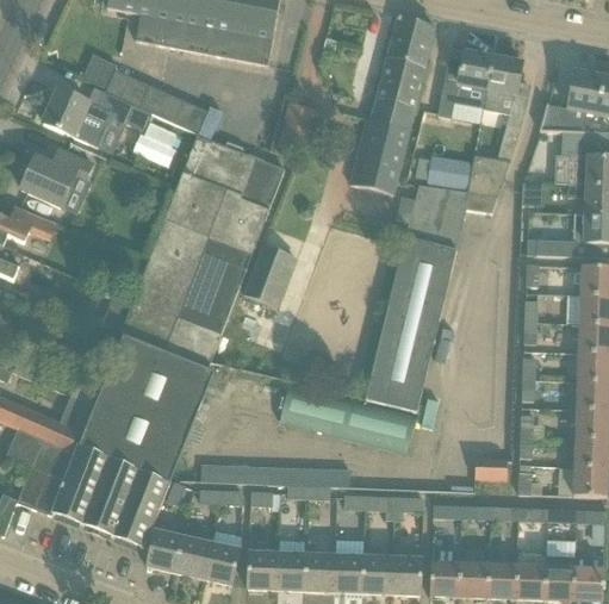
[(136,38),(167,44),(212,54),(267,64),(279,0),(107,0),(107,6),(141,12),(136,38)]
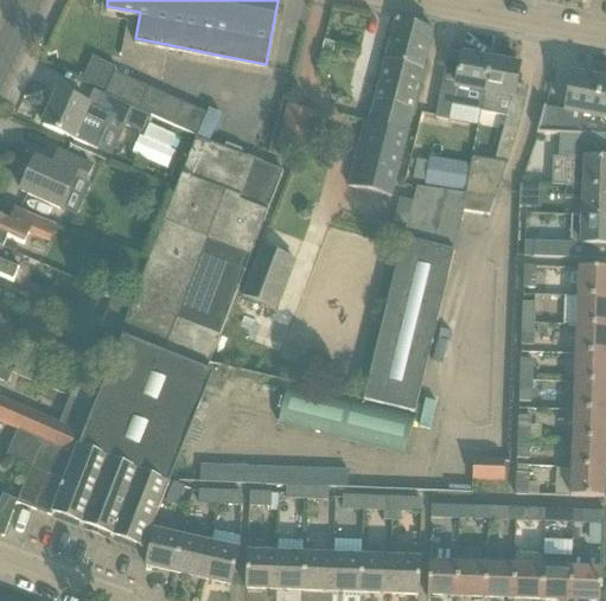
[(407,129),(433,25),(395,16),(369,120),(407,129)]
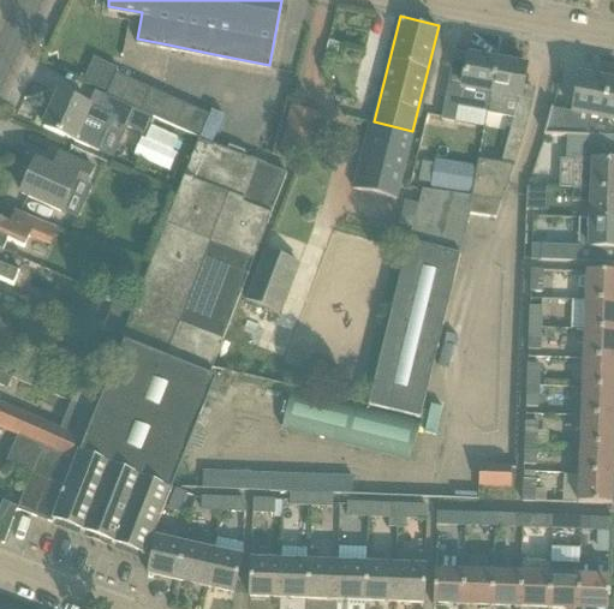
[(487,108),(498,55),(469,49),(463,81),(448,78),(440,117),(454,119),(458,102),(487,108)]
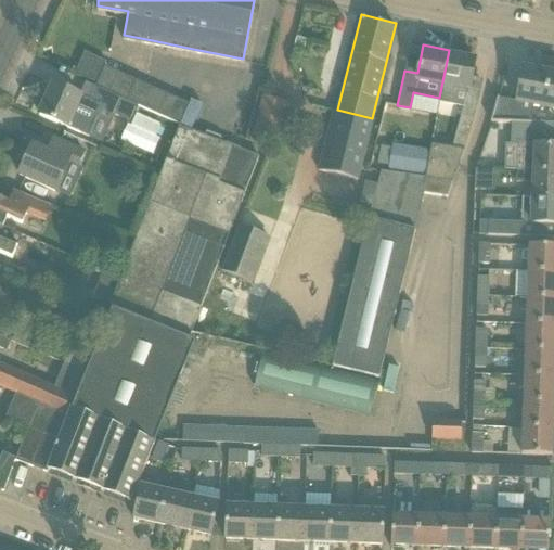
[(95,78),(105,59),(84,48),(74,67),(95,78)]
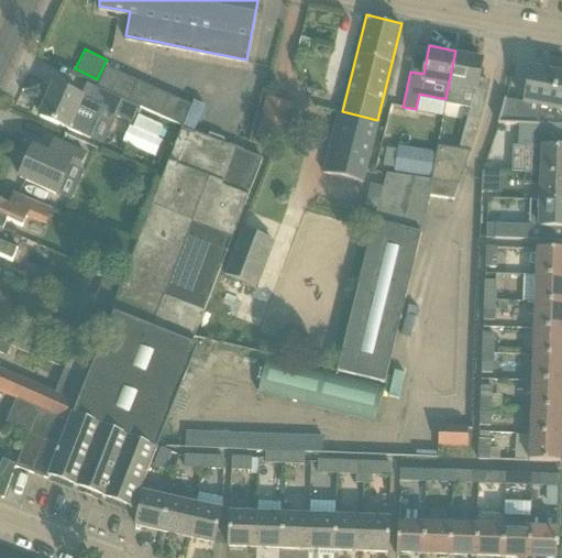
[(474,91),(482,56),(455,51),(445,99),(445,100),(469,105),(456,145),(437,143),(434,156),(433,163),(430,176),(458,181),(464,162),(475,132),(484,100),(472,98),(473,93),(474,93),(474,91)]
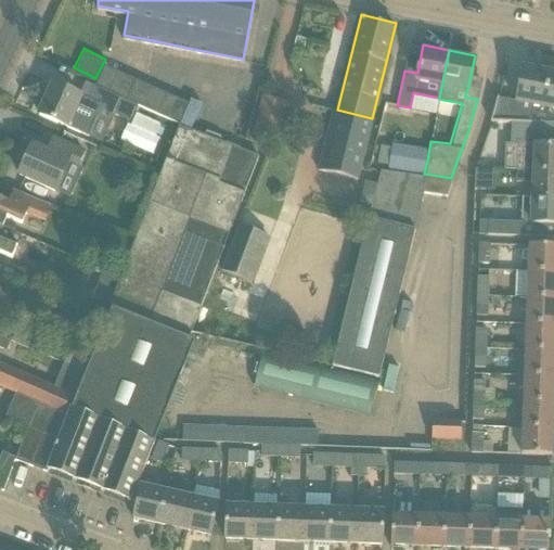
[(189,100),(104,63),(95,82),(137,102),(179,120),(189,100)]
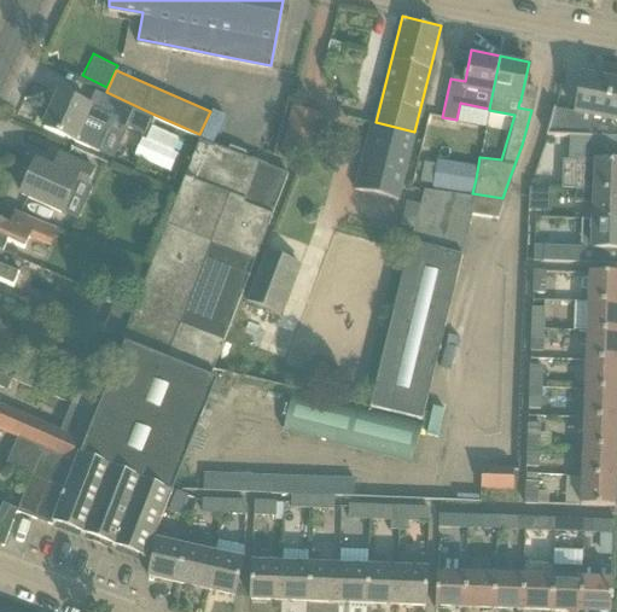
[(616,77),(606,76),(583,71),(575,109),(554,105),(547,132),(570,132),(591,133),(594,114),(599,115),(616,117),(616,77)]
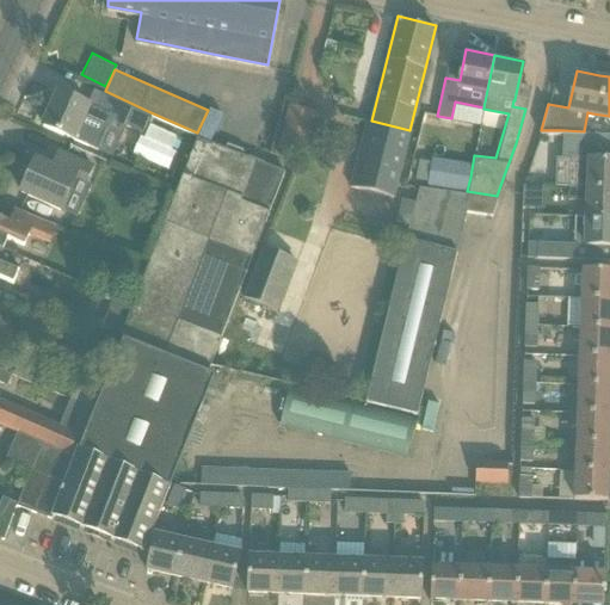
[(143,130),(151,112),(105,91),(93,86),(87,102),(57,88),(43,123),(74,136),(91,144),(102,122),(117,128),(122,130),(124,122),(143,130)]
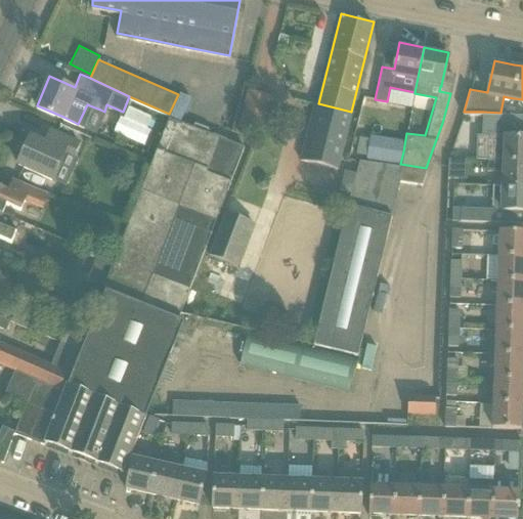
[(266,127),(273,91),(249,87),(243,123),(266,127)]
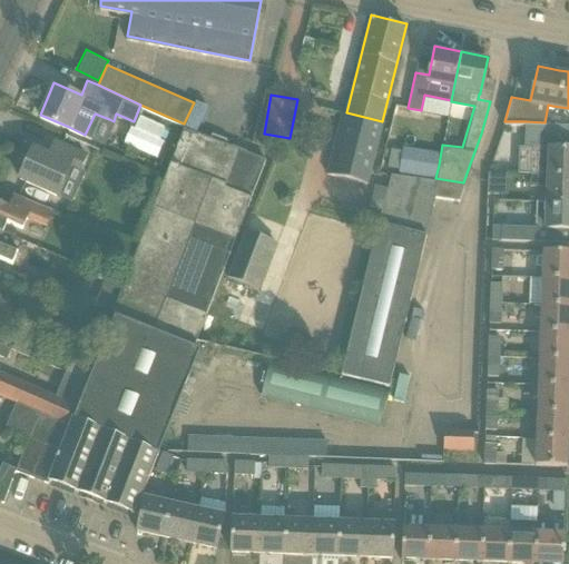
[(366,181),(382,121),(346,112),(342,111),(326,171),(366,181)]
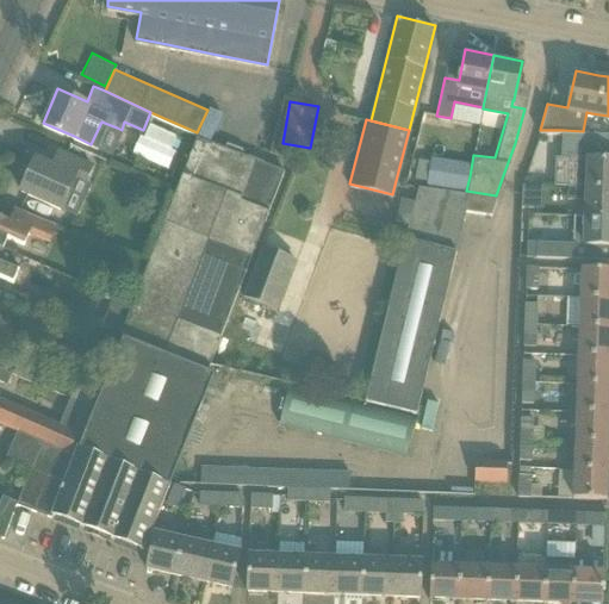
[(563,130),(561,155),(571,155),(570,185),(608,185),(608,155),(608,156),(608,132),(583,131),(563,130)]
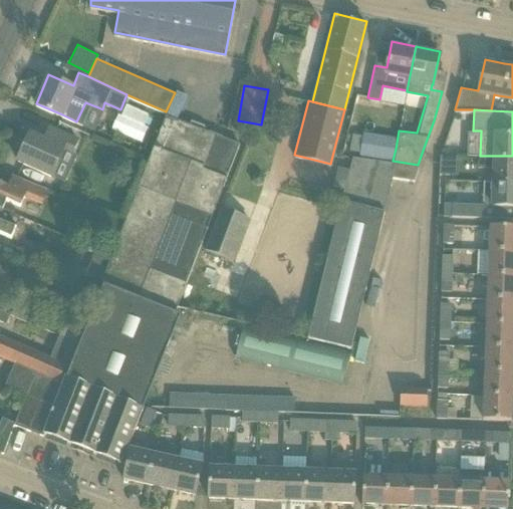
[(174,311),(177,304),(239,143),(165,114),(111,254),(101,280),(174,311)]
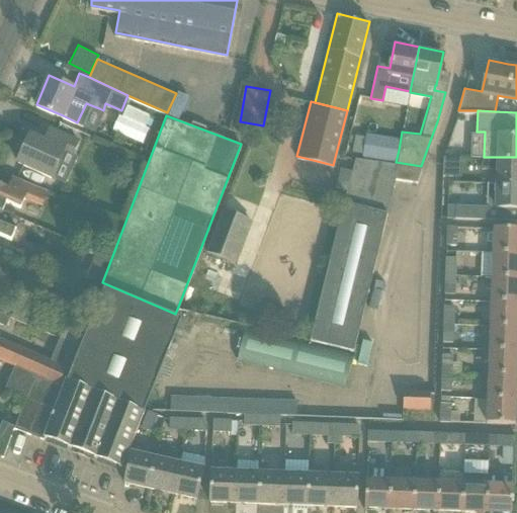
[(18,161),(52,175),(64,148),(72,152),(78,138),(50,125),(45,138),(31,132),(18,161)]
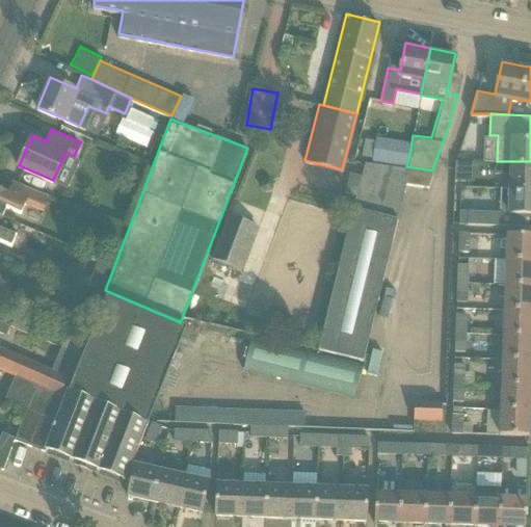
[(376,135),(372,158),(403,164),(404,159),(399,158),(402,139),(376,135)]
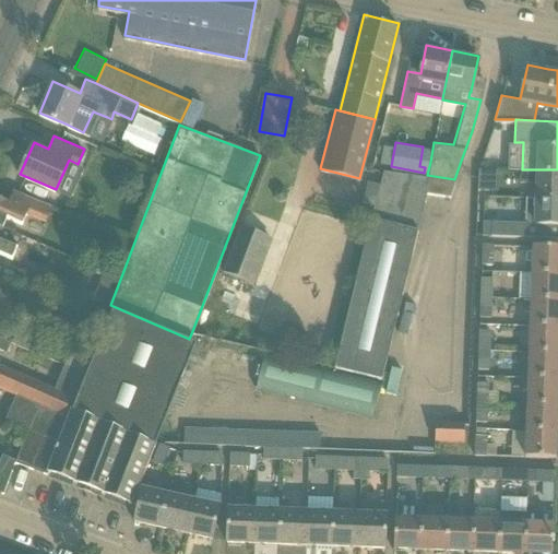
[(477,167),(477,187),(488,188),(489,167),(477,167)]
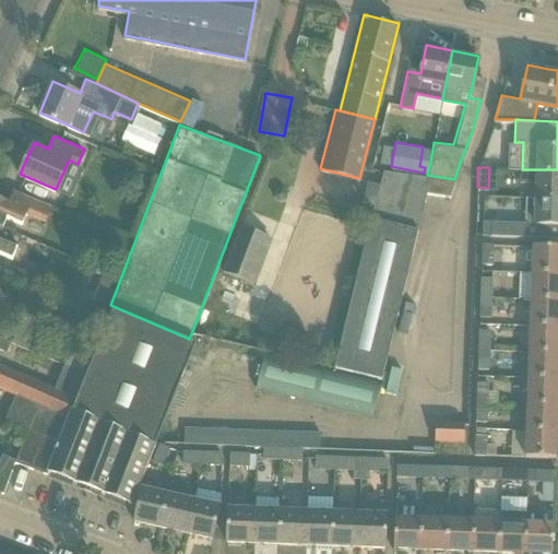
[(381,377),(416,228),(425,190),(450,193),(454,179),(427,175),(414,173),(383,168),(371,219),(369,226),(335,366),(353,370),(374,375),(381,377)]
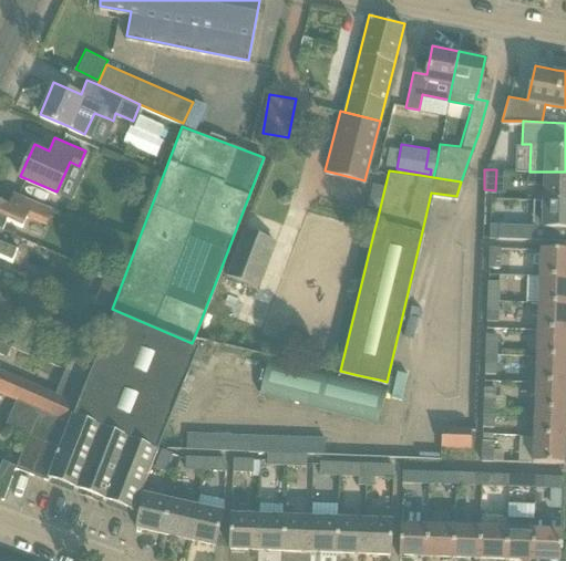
[(565,172),(530,172),(528,182),(543,183),(543,198),(565,198),(565,172)]
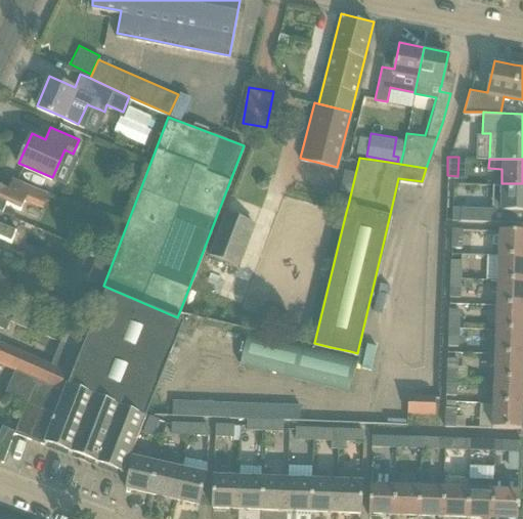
[(0,210),(2,211),(6,202),(19,208),(25,198),(42,206),(48,192),(14,178),(10,188),(0,183),(0,210)]
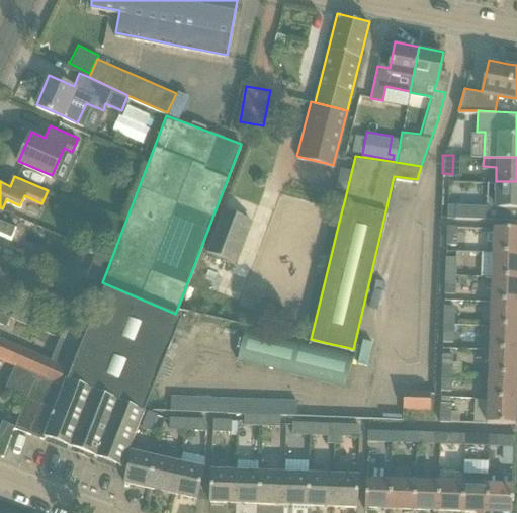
[(516,204),(516,181),(496,181),(489,180),(488,204),(516,204)]
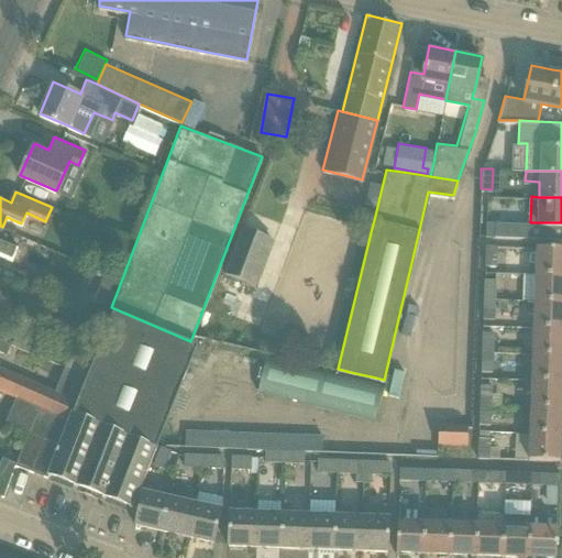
[(529,236),(530,222),(495,221),(494,221),(485,220),(485,234),(494,234),(529,236)]
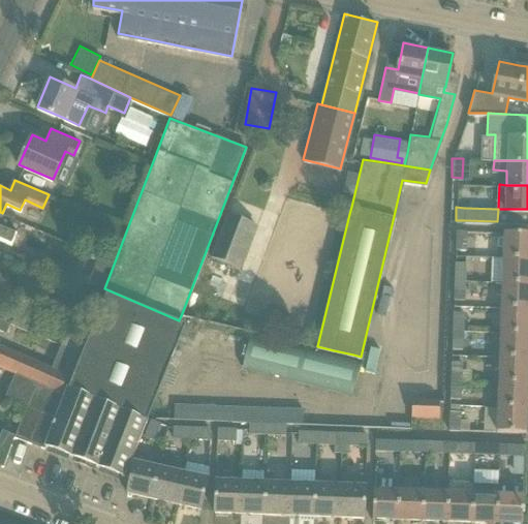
[(0,218),(2,213),(0,212),(0,238),(10,243),(16,232),(0,223),(0,218)]
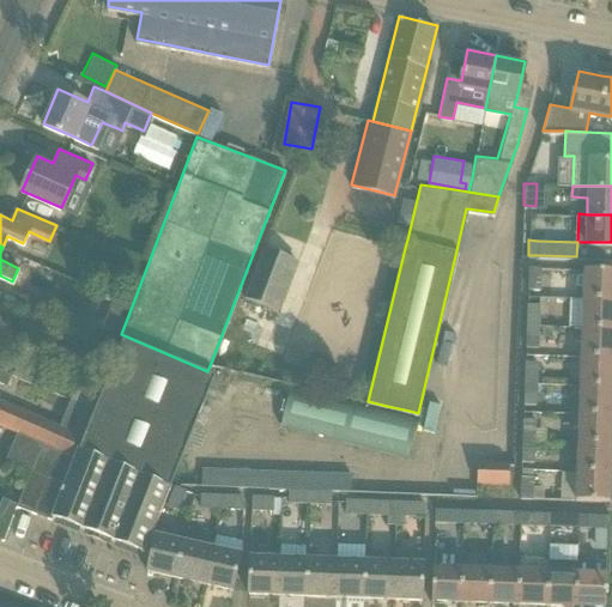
[(276,308),(295,258),(262,246),(243,296),(276,308)]
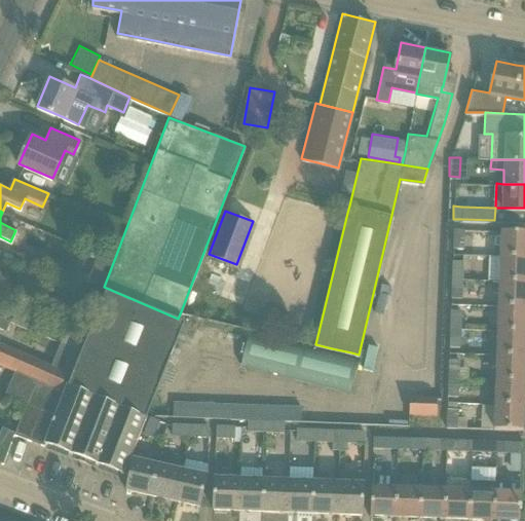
[(453,227),(452,246),(463,246),(464,227),(453,227)]
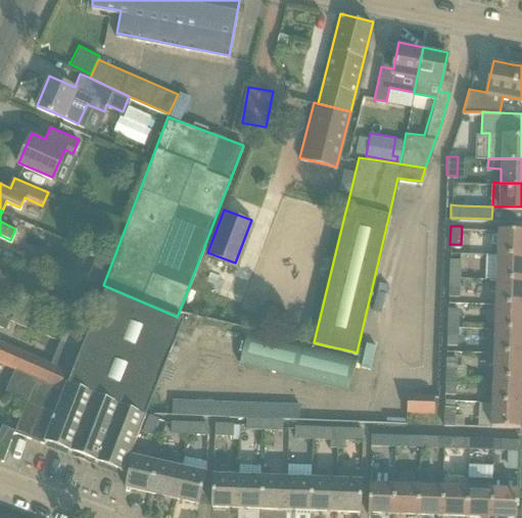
[(521,227),(497,227),(497,251),(521,252),(521,227)]
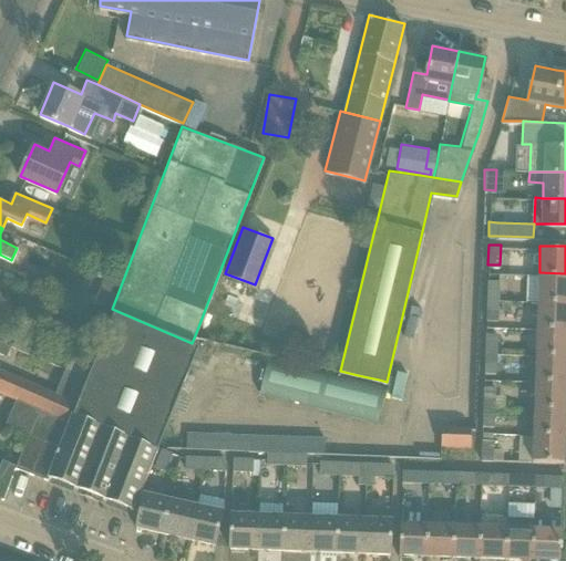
[(83,289),(81,297),(92,302),(111,310),(112,309),(123,280),(103,272),(95,293),(83,289)]
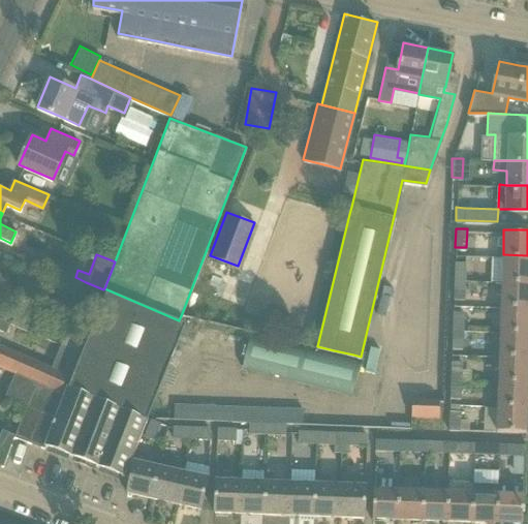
[(527,280),(527,255),(503,254),(502,279),(527,280)]
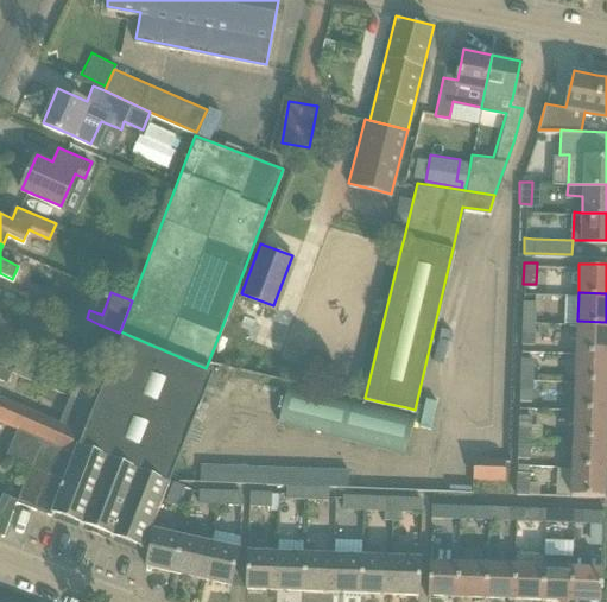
[(38,341),(52,309),(26,298),(12,330),(38,341)]
